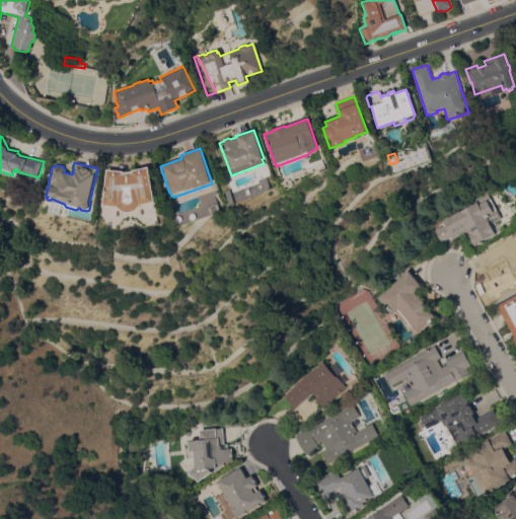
[(106,170),(124,171),(124,172),(133,171),(132,170),(149,166),(156,202),(142,205),(142,207),(140,209),(137,211),(134,212),(131,213),(127,213),(124,212),(122,210),(119,207),(104,206),(106,170)]
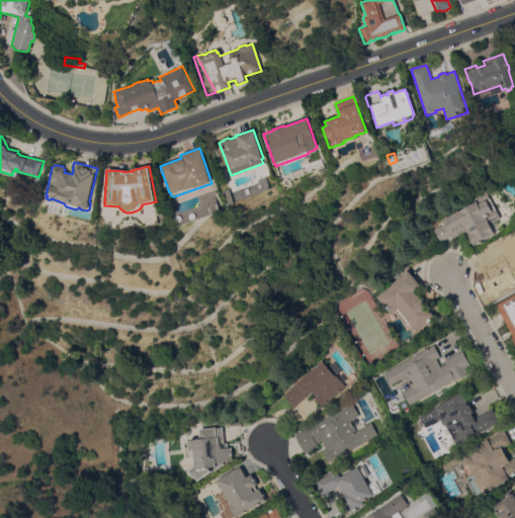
[(450,239),(449,236),(438,242),(431,230),(442,224),(439,220),(455,210),(456,211),(474,202),(471,198),(483,191),(498,219),(492,222),(497,232),(491,235),(490,234),(474,244),(475,245),(473,246),(470,242),(468,243),(466,239),(467,238),(466,235),(464,236),(462,232),(450,239)]
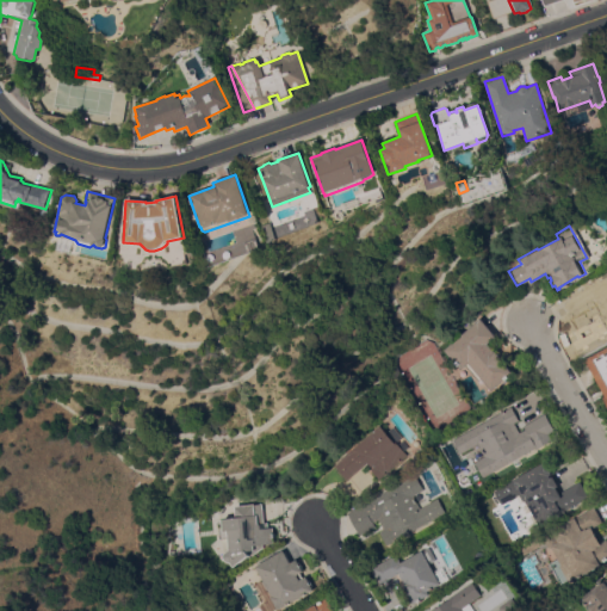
[(582,329),(584,327),(578,316),(576,318),(564,296),(588,283),(595,297),(605,292),(606,296),(606,337),(592,346),(582,329)]
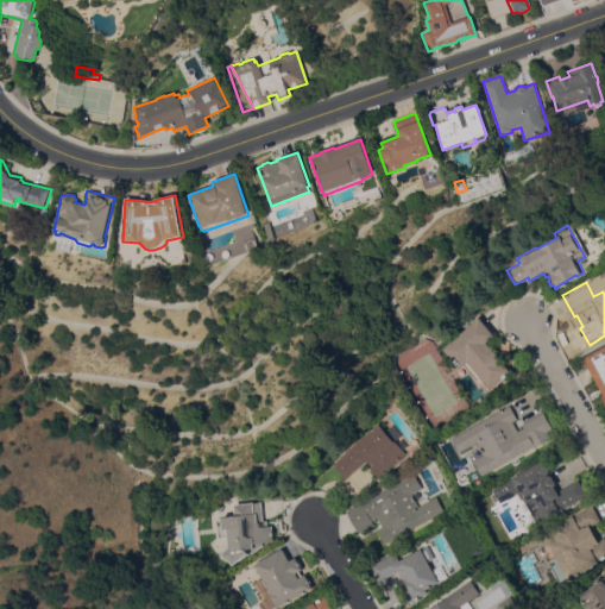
[(489,389),(478,377),(474,381),(461,365),(457,369),(440,350),(476,318),(491,336),(483,344),(491,352),(492,351),(500,360),(499,362),(508,372),(489,389)]
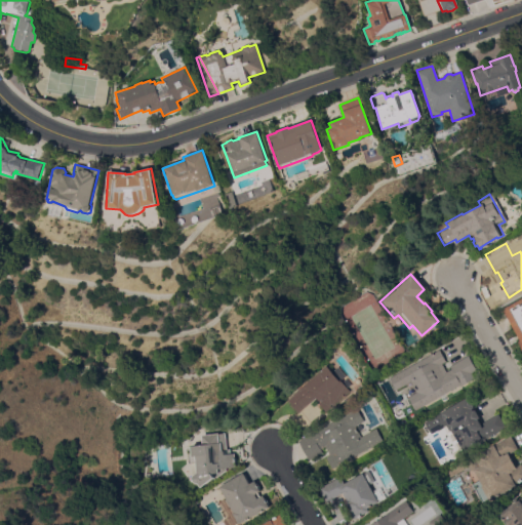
[(521,352),(516,342),(519,340),(500,310),(521,296),(521,352)]
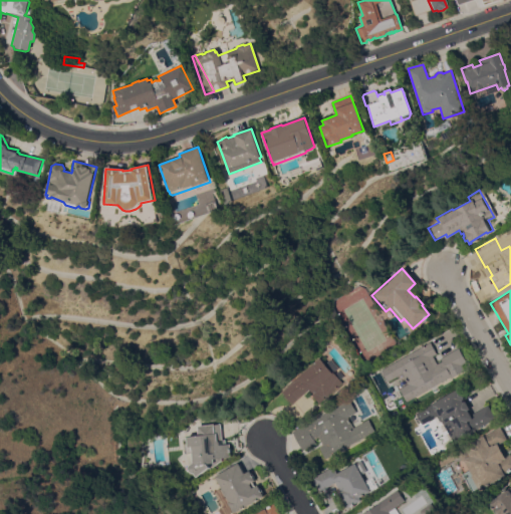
[(398,390),(407,386),(401,374),(386,382),(379,370),(429,343),(435,354),(431,356),(436,364),(441,362),(439,359),(457,348),(465,363),(461,366),(464,371),(449,379),(449,378),(406,403),(398,390)]
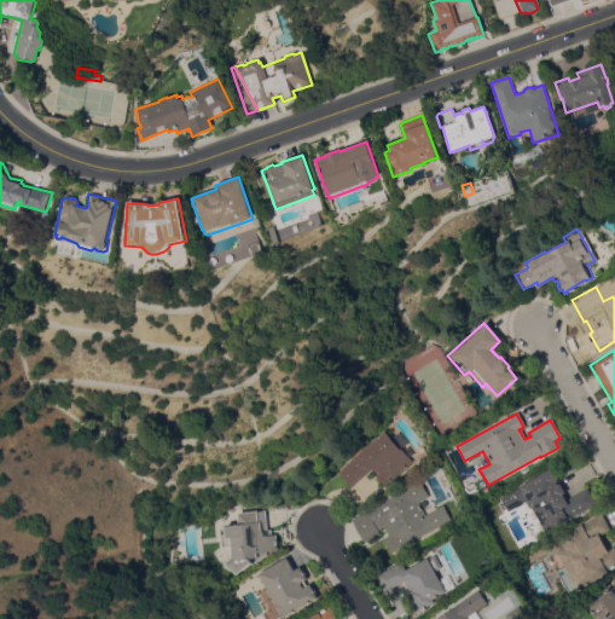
[(382,431),(389,439),(395,433),(405,444),(399,449),(410,461),(383,486),(373,476),(376,474),(370,469),(357,481),(357,480),(349,486),(336,473),(382,431)]
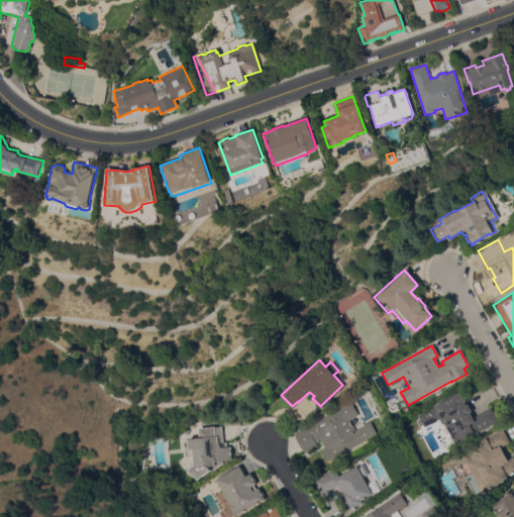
[(455,444),(440,418),(423,427),(417,416),(459,392),(460,393),(461,393),(467,401),(464,403),(465,404),(467,403),(472,412),(471,413),(473,417),(490,408),(497,421),(455,444)]
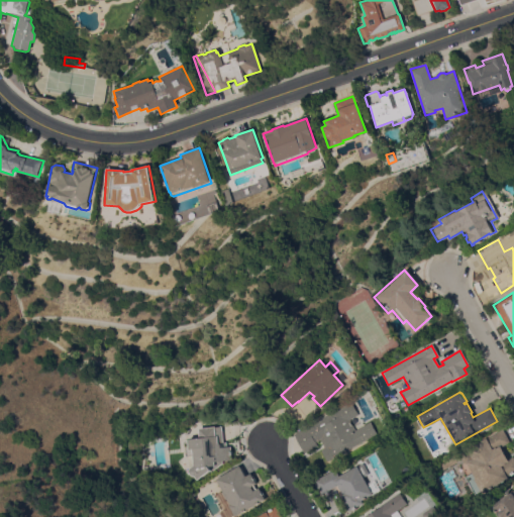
[(326,461),(319,450),(323,448),(319,440),(314,442),(316,446),(303,453),(293,434),(349,402),(356,415),(348,420),(354,430),(369,422),(376,433),(326,461)]
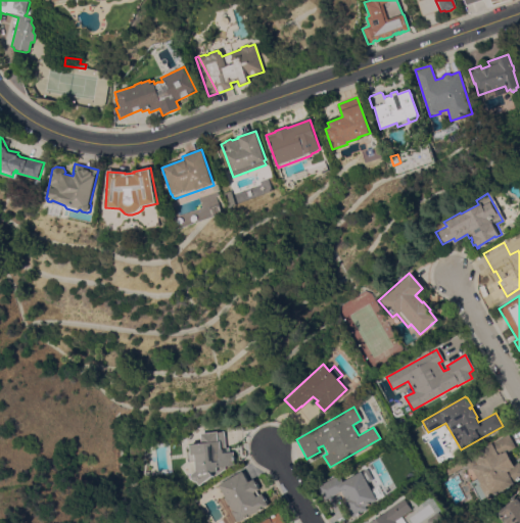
[(223,431),(224,446),(227,446),(228,453),(232,452),(233,466),(224,467),(224,469),(213,478),(210,476),(198,486),(195,482),(192,481),(190,480),(189,478),(190,474),(194,471),(193,461),(186,462),(186,454),(189,453),(188,444),(199,443),(199,434),(223,431)]
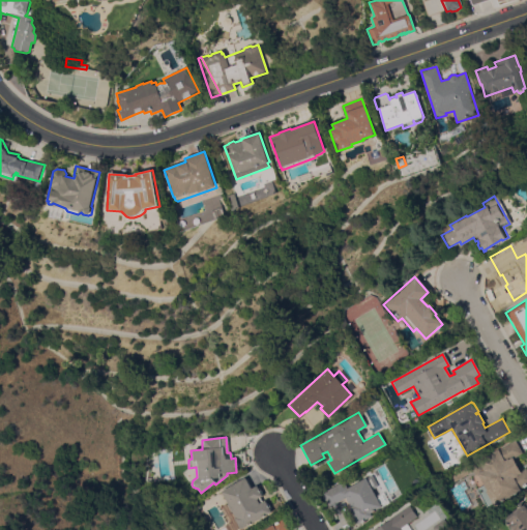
[(477,461),(514,440),(521,452),(513,458),(520,472),(525,469),(526,472),(526,483),(520,489),(521,491),(495,505),(494,503),(493,503),(492,503),(487,506),(476,489),(484,484),(478,476),(473,475),(471,471),(452,482),(447,474),(471,461),(473,465),(478,462),(477,461)]
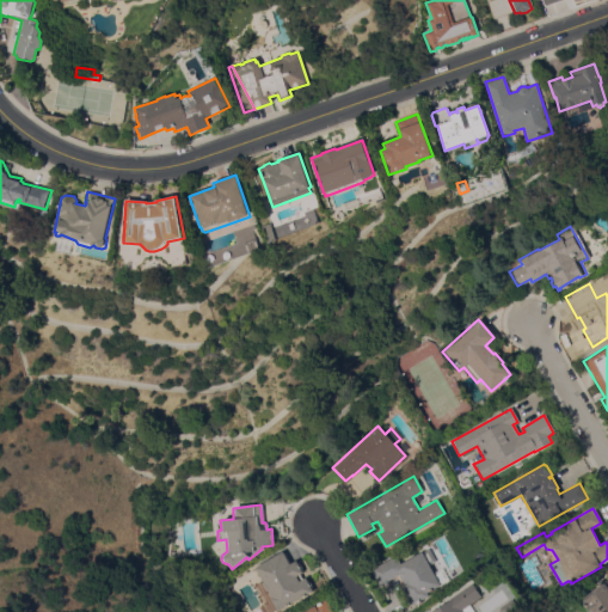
[(428,549),(435,562),(428,564),(433,573),(442,568),(448,581),(427,592),(429,597),(412,605),(398,576),(379,586),(370,569),(395,556),(399,564),(428,549)]
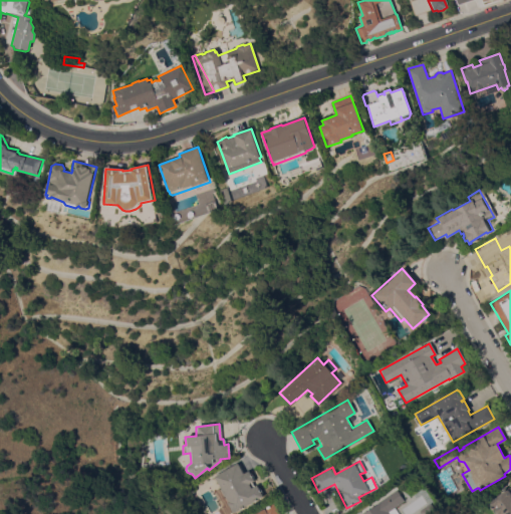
[(214,477),(237,463),(243,474),(248,471),(249,473),(250,472),(251,475),(253,479),(254,481),(251,483),(253,487),(256,485),(257,488),(258,488),(260,489),(261,492),(262,494),(261,494),(263,497),(234,513),(231,512),(225,502),(226,501),(224,496),(221,496),(218,490),(220,488),(214,477)]
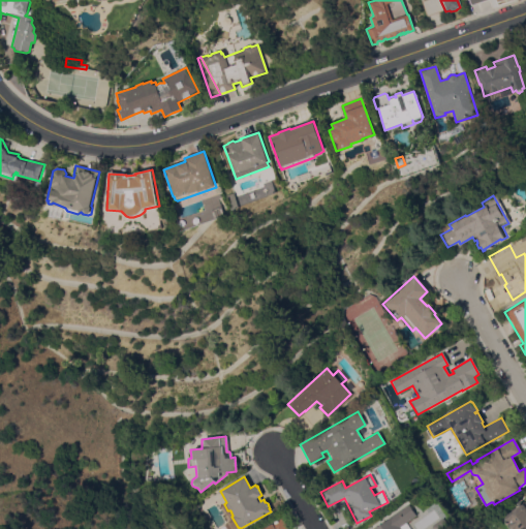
[(525,528),(512,528),(501,515),(520,501),(525,508),(525,528)]
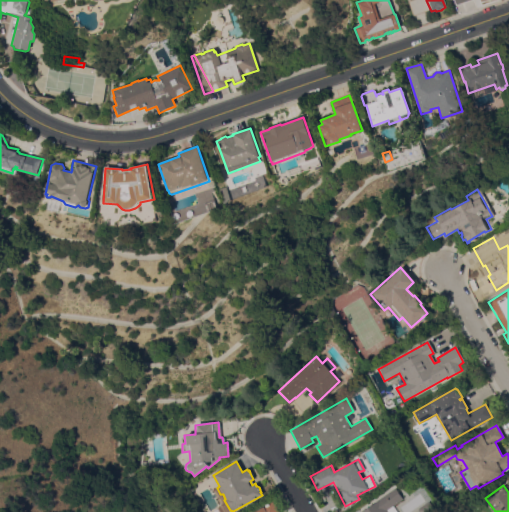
[(358,511),(360,511),(377,501),(376,500),(393,488),(401,499),(391,506),(395,511),(358,511)]
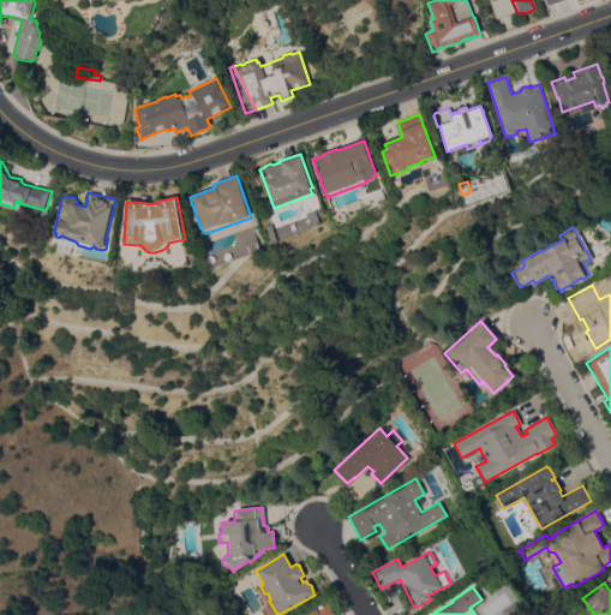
[(304,614),(327,603),(333,614),(304,614)]
